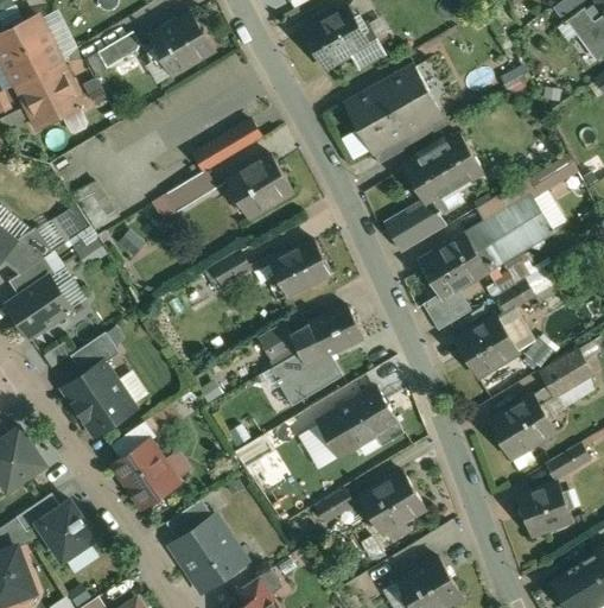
[(563,0),(560,0),(552,6),(559,17),(570,10),(563,0)]
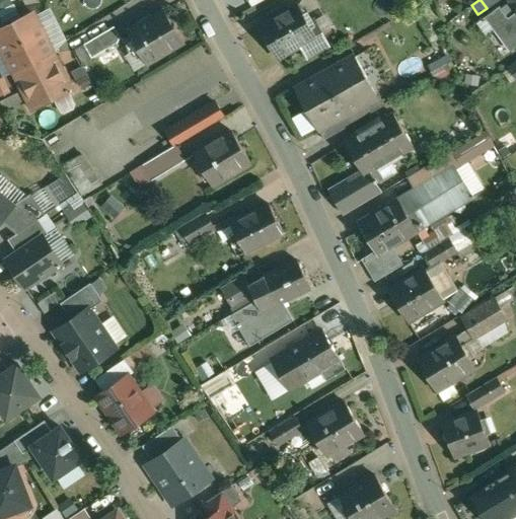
[(297,5),(259,27),(276,57),(285,52),(286,54),(302,46),(303,45),(302,44),(314,35),(297,5)]
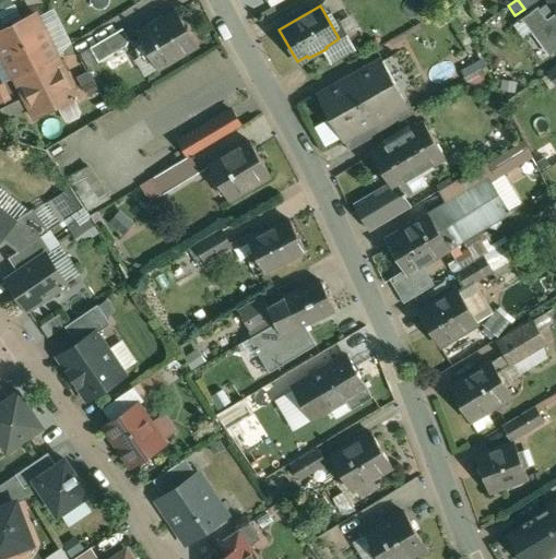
[(545,19),(536,7),(520,18),(530,31),(534,27),(552,50),(555,47),(555,12),(545,19)]
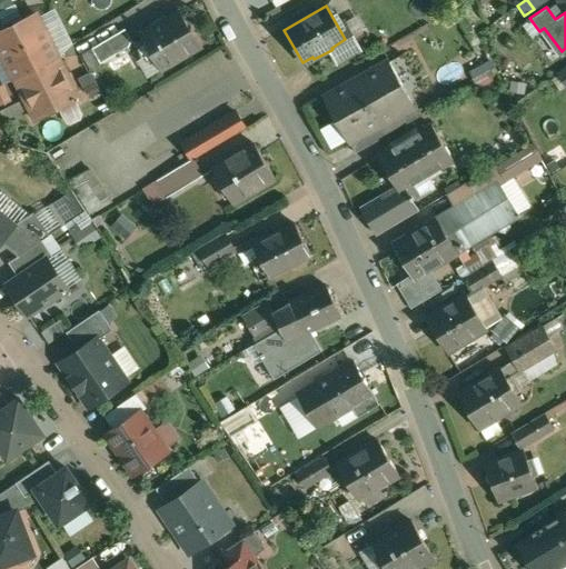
[(179,11),(140,33),(160,68),(200,45),(190,26),(188,27),(179,11)]
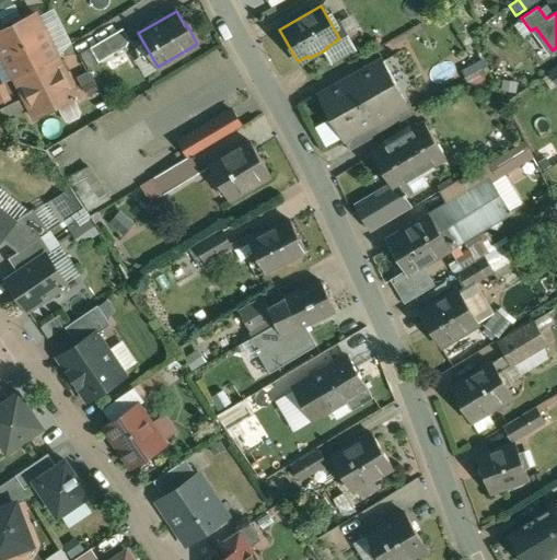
[(4,32),(0,34),(0,51),(13,78),(57,57),(36,16),(4,32)]
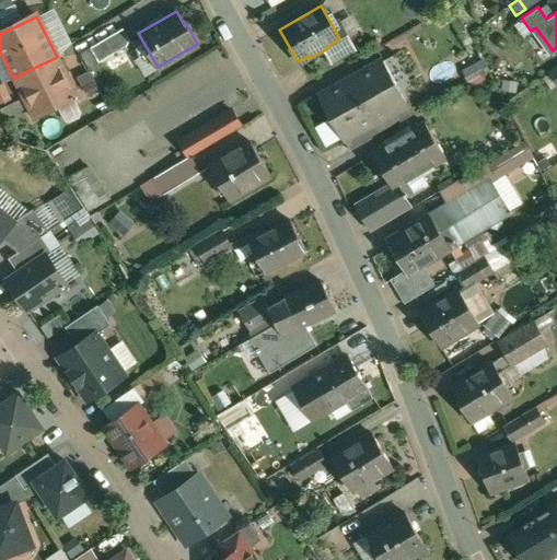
[(122,28),(90,47),(99,61),(125,46),(127,38),(122,28)]
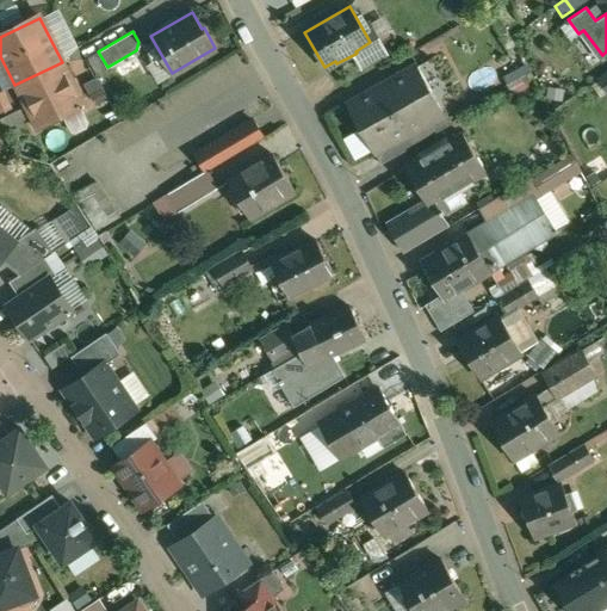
[(370,42),(355,51),(357,53),(355,54),(360,62),(376,53),(370,42)]
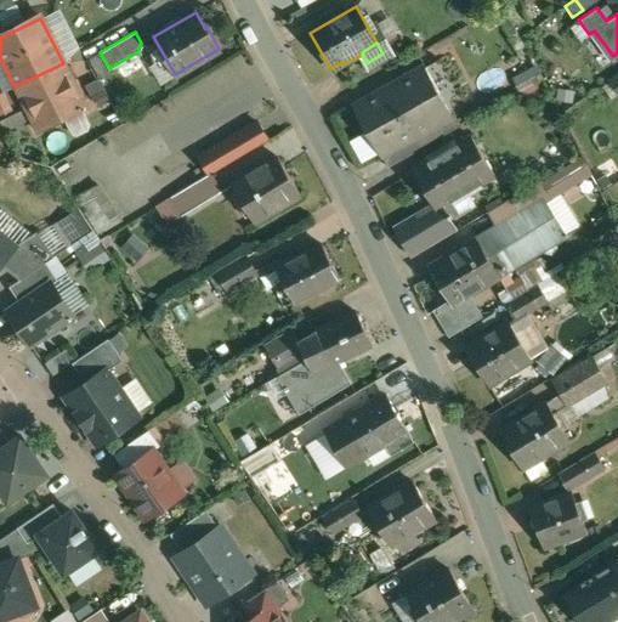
[(63,63),(15,86),(37,131),(84,107),(63,63)]
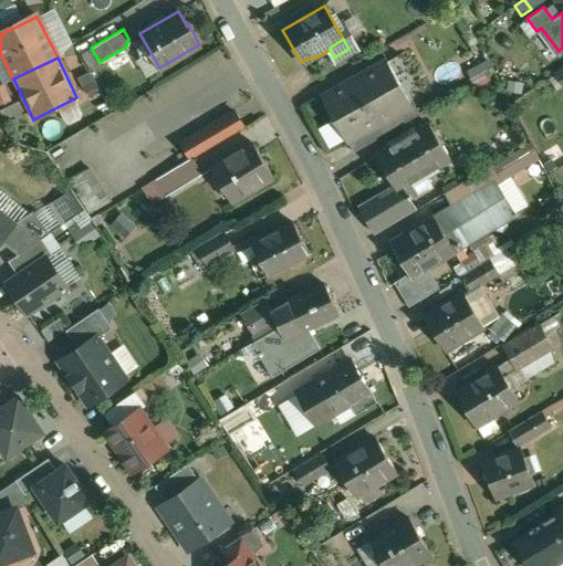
[(386,62),(354,80),(377,123),(410,104),(386,62)]
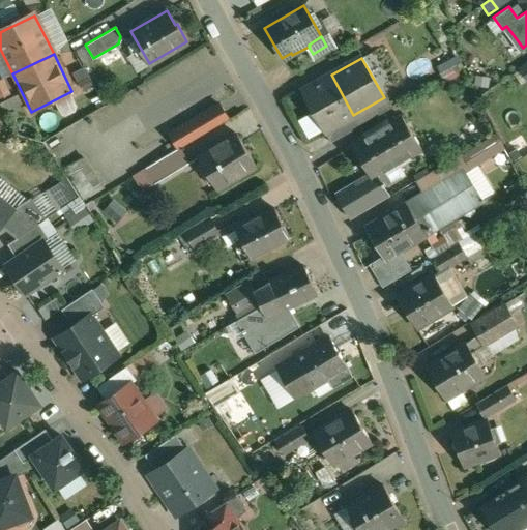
[(76,87),(87,83),(81,68),(70,74),(76,87)]
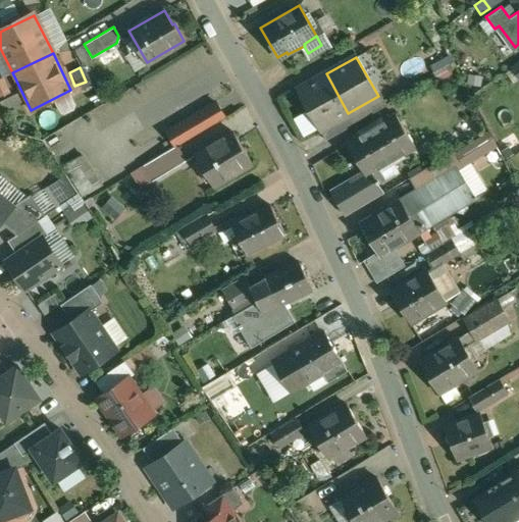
[(326,73),(297,90),(318,129),(319,129),(347,114),(348,113),(326,73)]
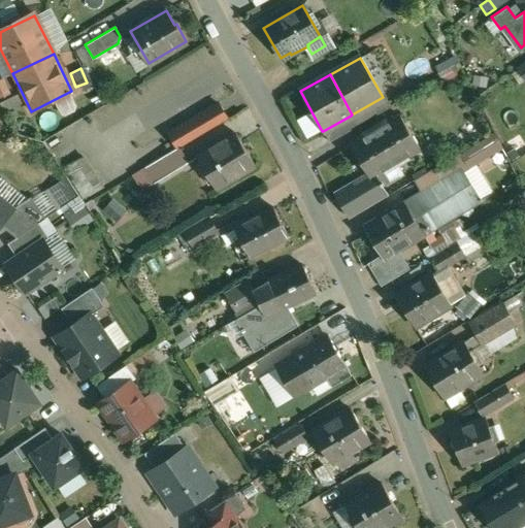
[(218,104),(168,133),(177,147),(178,147),(226,119),(218,104)]
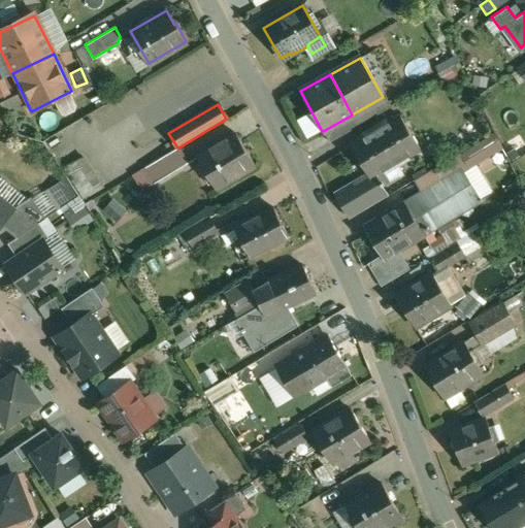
[(351,116),(323,131),(329,142),(357,126),(351,116)]
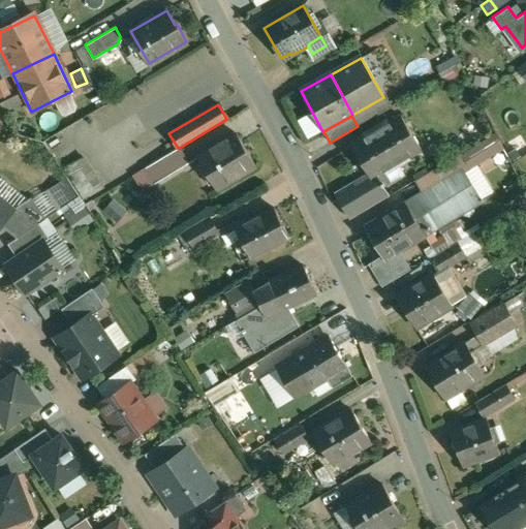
[(400,116),(351,145),(371,177),(375,175),(381,185),(403,172),(397,161),(419,148),(400,116)]
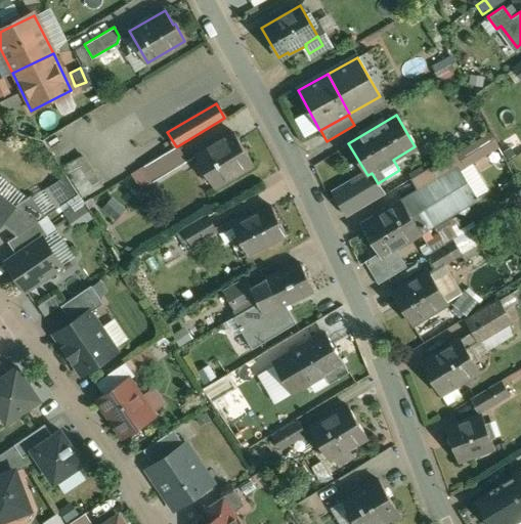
[(232,133),(194,156),(213,187),(252,164),(232,133)]
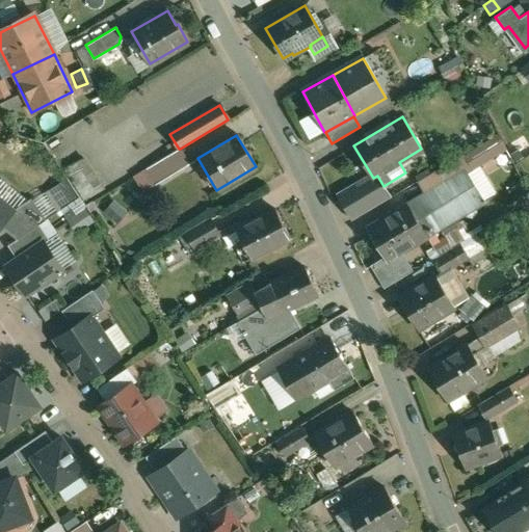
[(179,149),(146,168),(155,185),(189,164),(180,149),(179,149)]
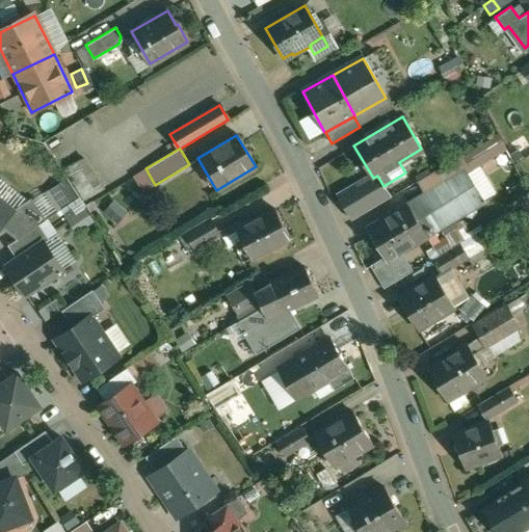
[(453,174),(425,190),(426,193),(406,205),(425,236),(477,205),(459,176),(470,169),(461,154),(447,163),(453,174)]
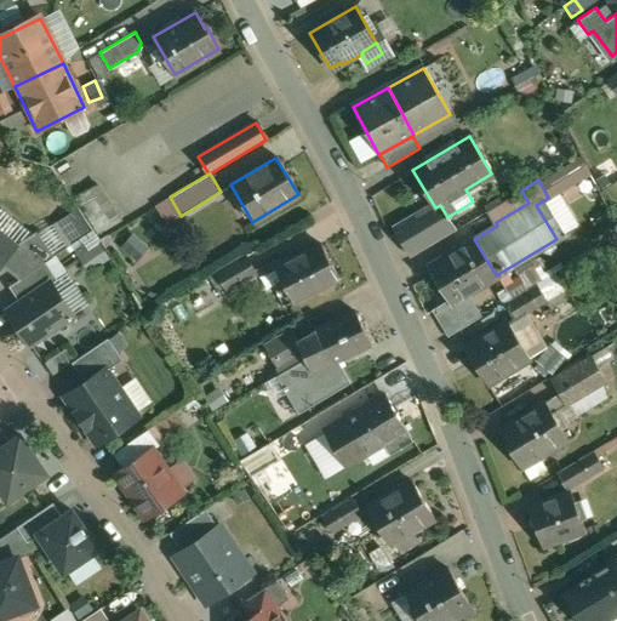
[(119,221),(97,184),(76,197),(100,233),(119,221)]
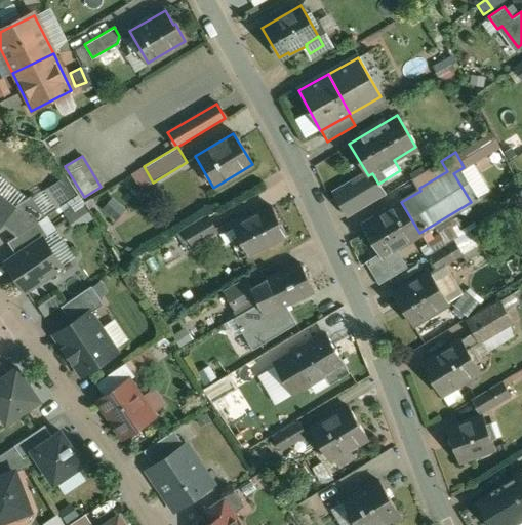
[(441,161),(413,177),(419,188),(447,171),(441,161)]
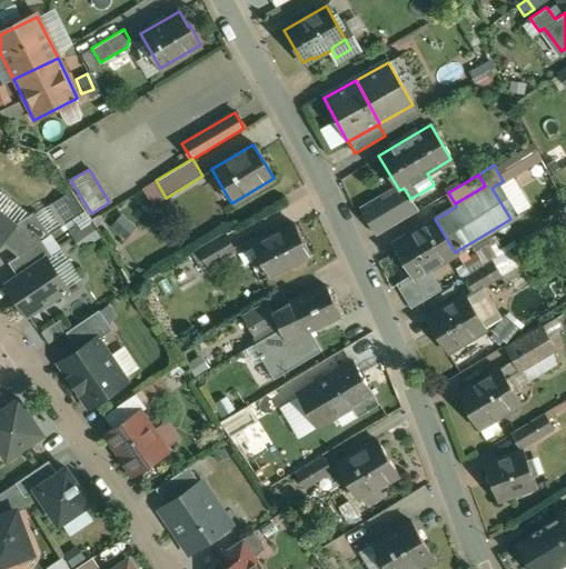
[(399,190),(380,201),(394,225),(417,211),(410,199),(404,188),(399,190)]
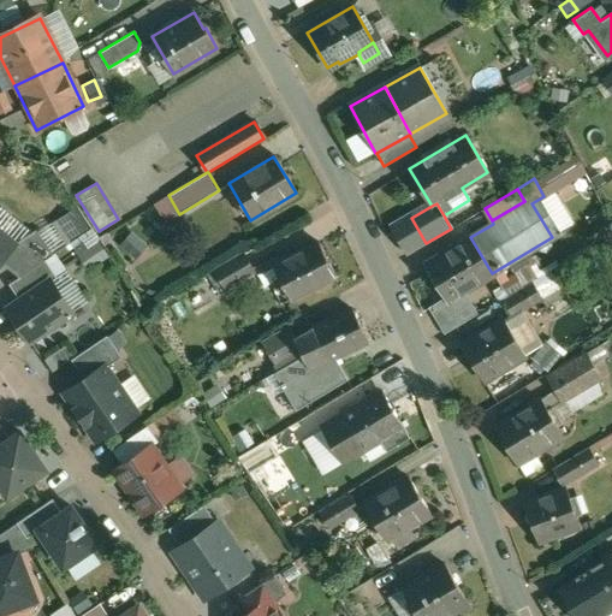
[(78,206),(41,230),(55,253),(71,242),(87,266),(108,253),(78,206)]
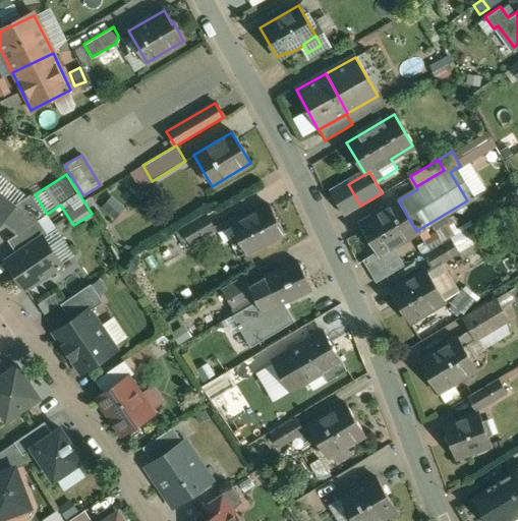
[(345,179),(329,188),(344,215),(360,206),(348,184),(345,179)]
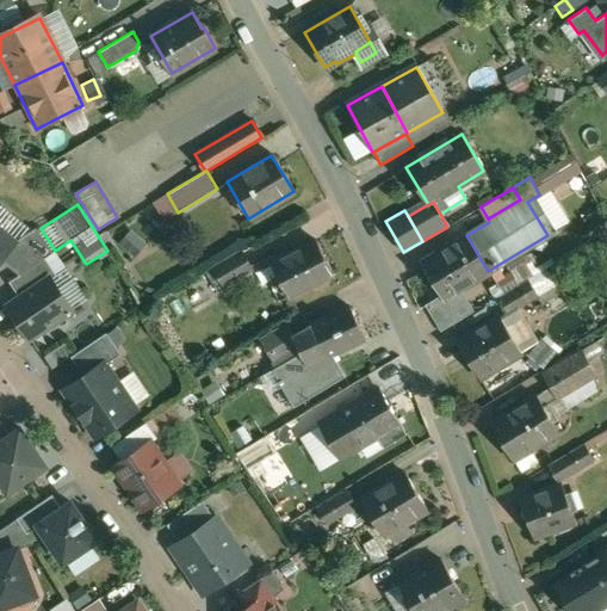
[(301,242),(324,228),(317,216),(292,230),(301,242)]
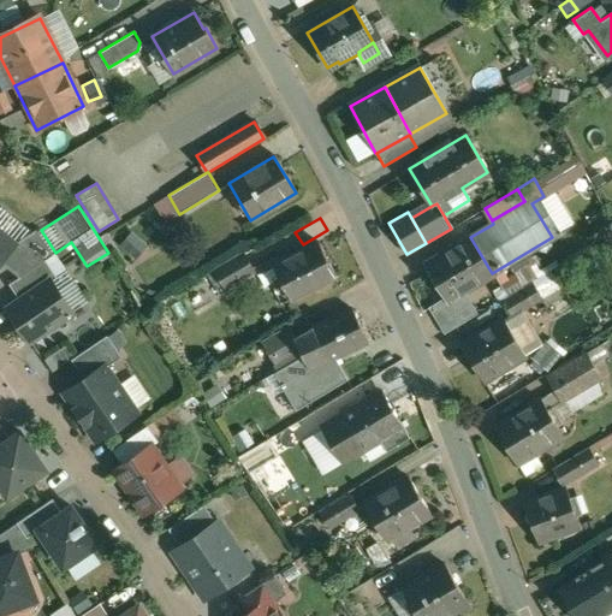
[(35,230),(13,244),(0,260),(0,262),(18,277),(43,260),(52,255),(35,230)]
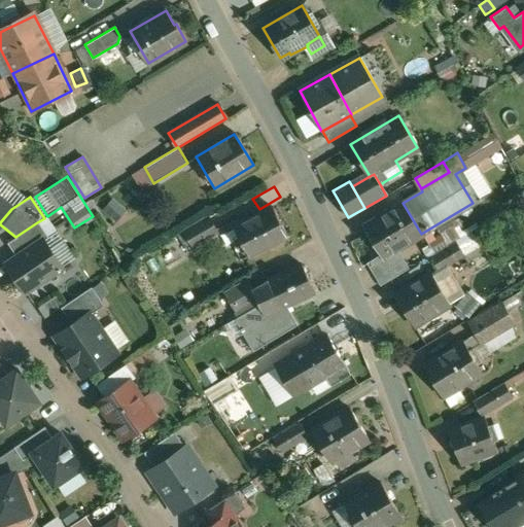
[(0,222),(11,209),(0,200),(0,222)]
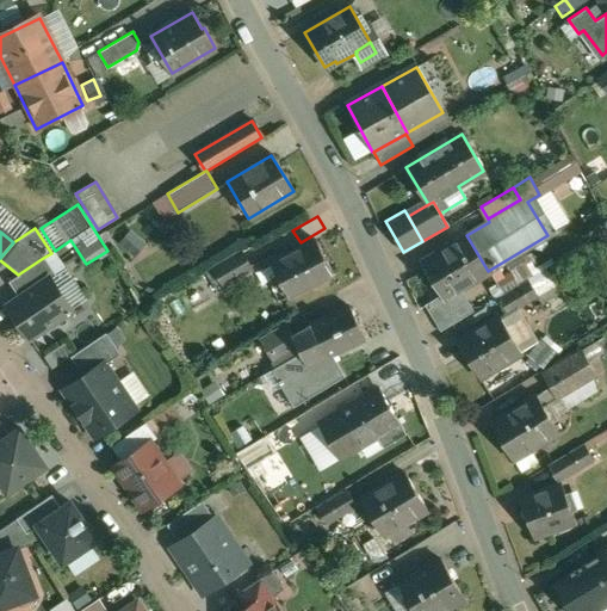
[(466,235),(422,263),(444,297),(488,271),(466,235)]
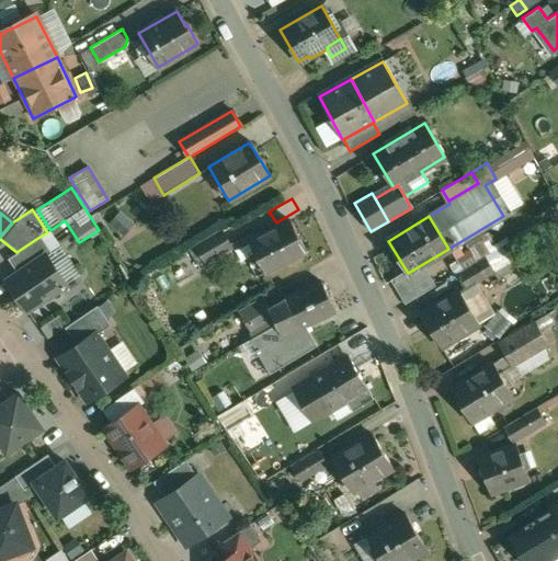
[(291,220),(249,241),(265,272),(306,251),(291,220)]
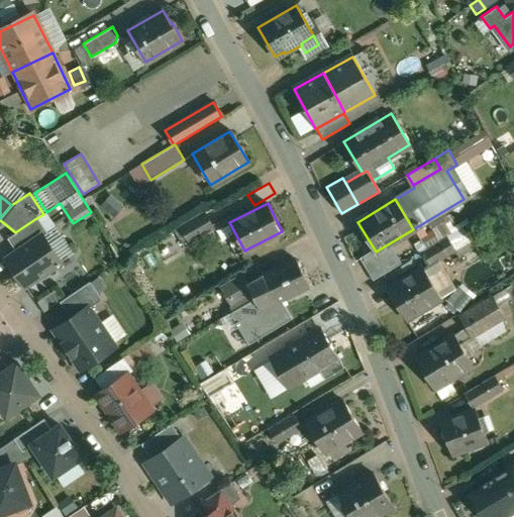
[(203,214),(180,228),(189,242),(213,228),(203,214)]
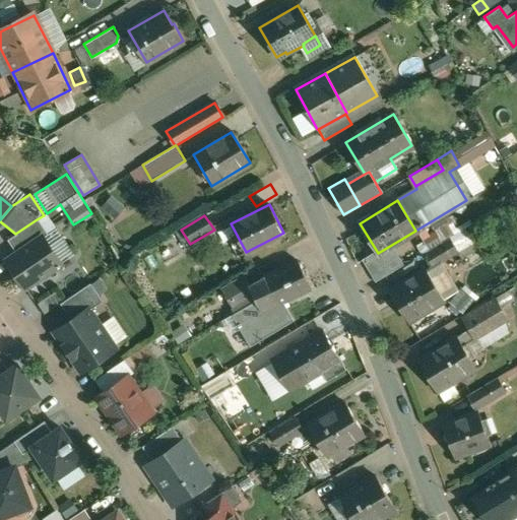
[(15,234),(7,240),(16,253),(42,236),(43,237),(47,234),(37,219),(15,234)]
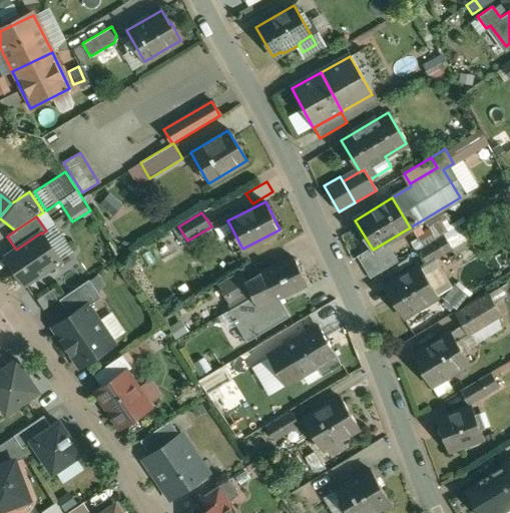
[(470,243),(463,231),(448,241),(455,252),(470,243)]
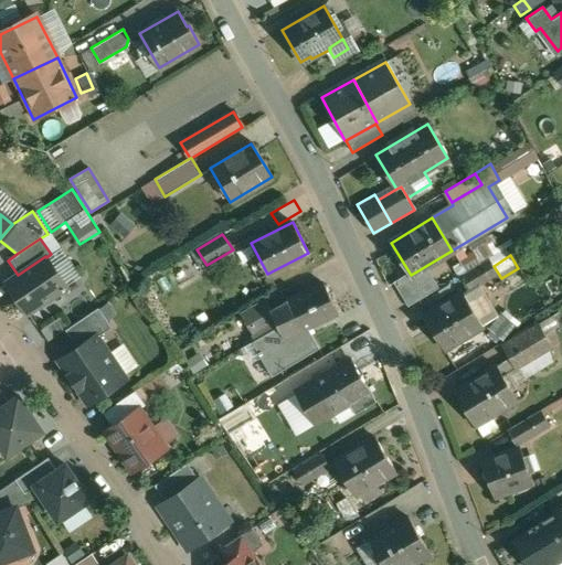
[(18,275),(7,283),(27,312),(65,286),(46,257),(45,256),(18,275)]
